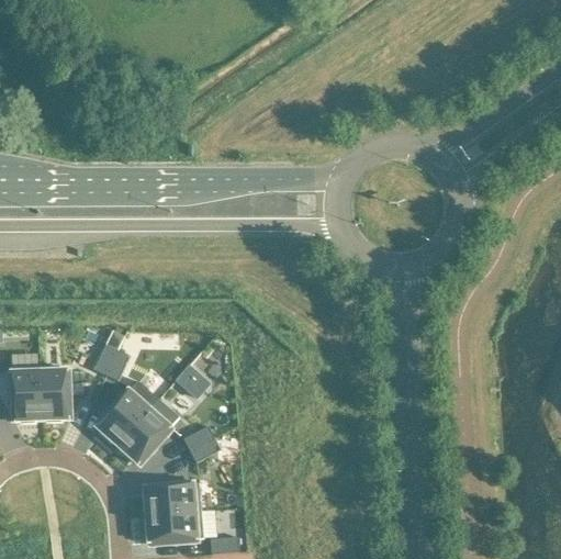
[(105,344),(93,369),(105,375),(118,349),(105,344)]
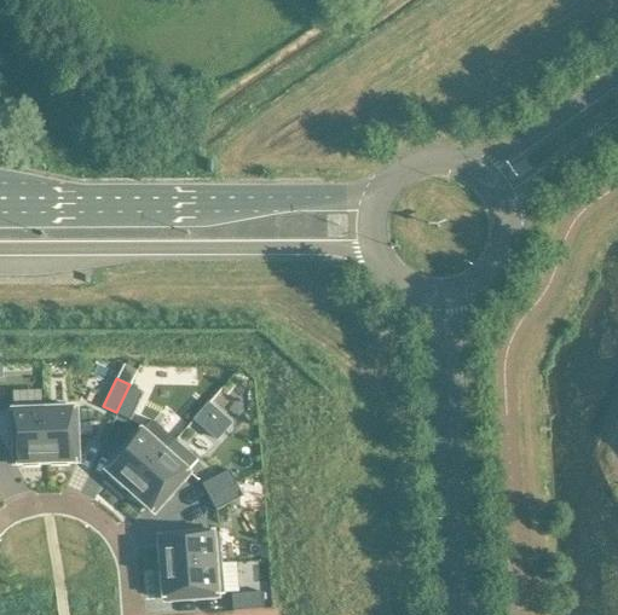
[(130,384),(116,412),(130,418),(143,392),(130,384)]
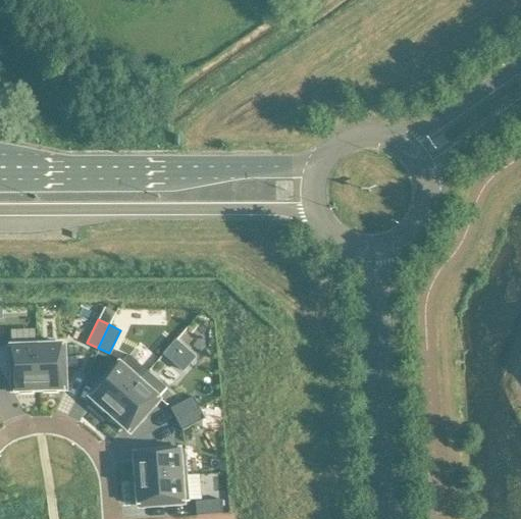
[(175,339),(164,351),(184,368),(195,355),(175,339)]
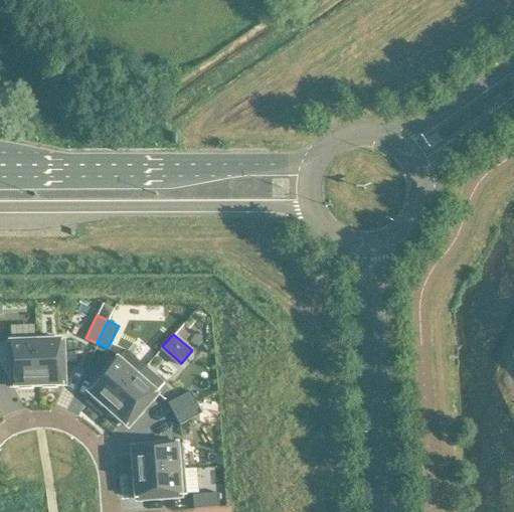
[(11,340),(8,340),(9,385),(12,385),(19,385),(19,387),(32,387),(32,384),(37,384),(36,339),(37,339),(37,335),(10,336),(11,340)]
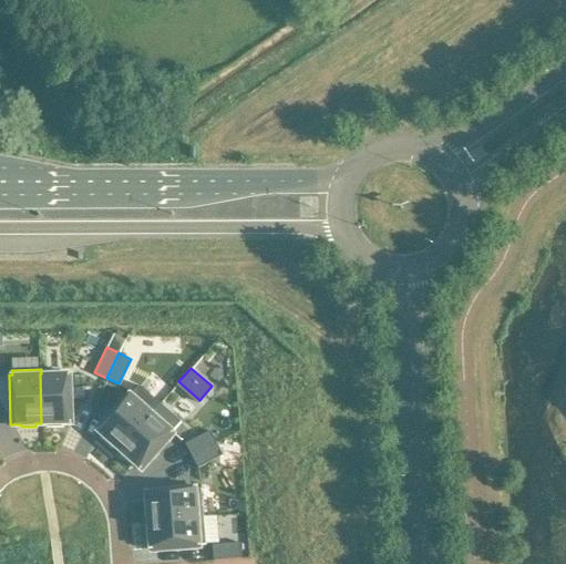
[(41,373),(40,373),(41,423),(48,423),(48,426),(62,426),(62,422),(69,422),(72,422),(71,372),(68,373),(41,373)]
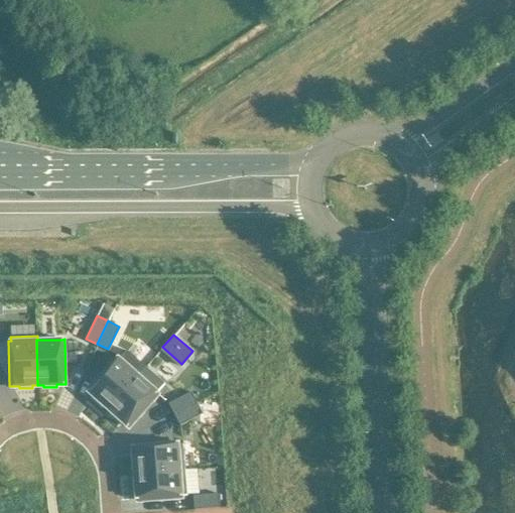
[(116,356),(87,389),(89,391),(94,396),(92,397),(102,406),(104,404),(108,408),(145,365),(127,349),(119,358),(116,356)]
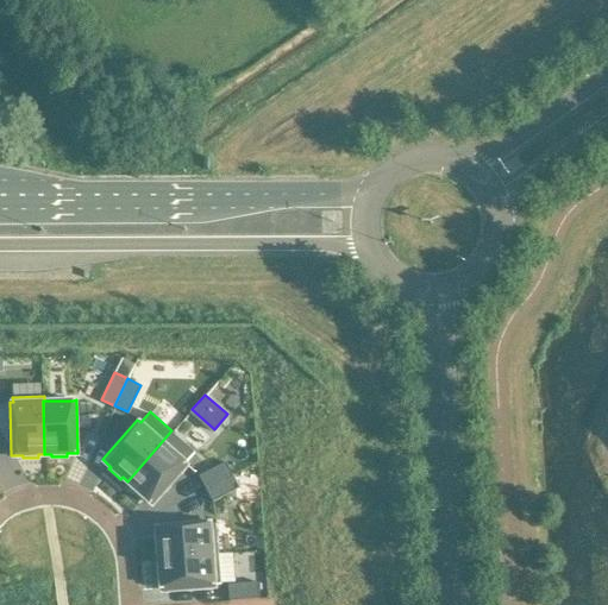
[(171,430),(127,481),(132,485),(130,487),(142,498),(144,496),(150,502),(152,504),(188,464),(185,461),(194,451),(171,430)]
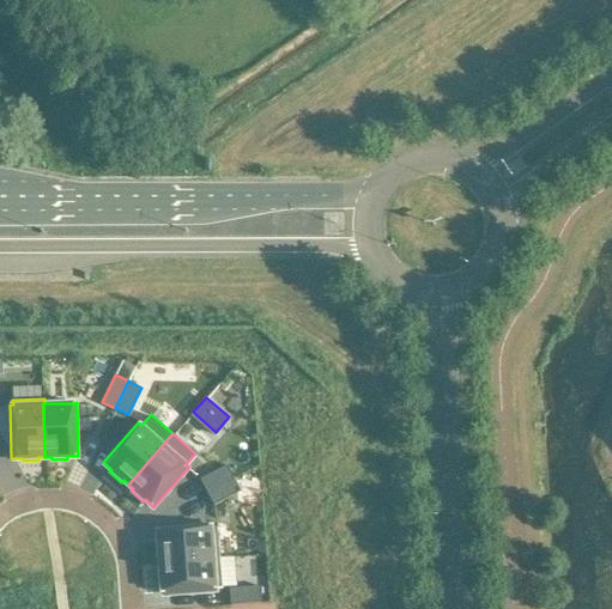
[(226,463),(200,477),(207,491),(234,476),(226,463)]
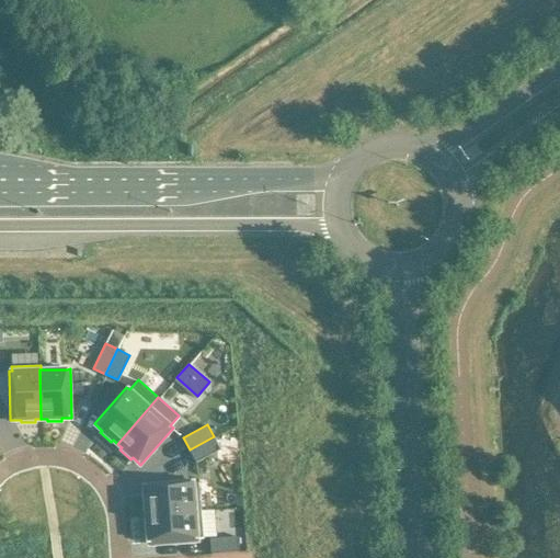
[(214,436),(190,450),(195,462),(220,448),(214,436)]
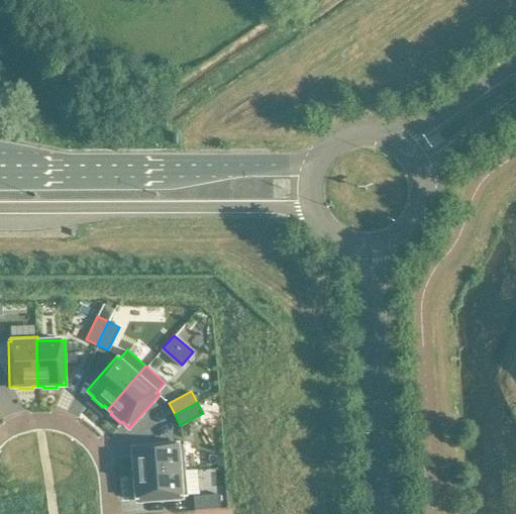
[(133,454),(131,454),(132,468),(134,468),(135,473),(185,470),(183,443),(179,444),(178,441),(133,444),(133,447),(133,454)]
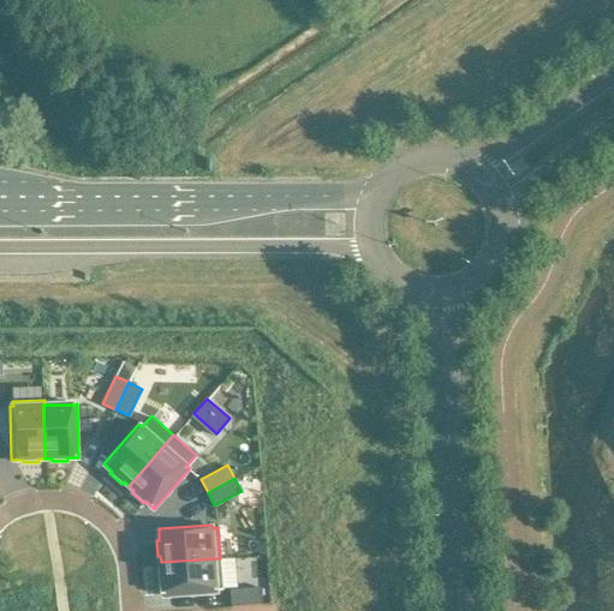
[(161,573),(159,573),(160,588),(164,588),(164,592),(164,597),(218,592),(216,588),(222,588),(220,558),(161,562),(161,573)]
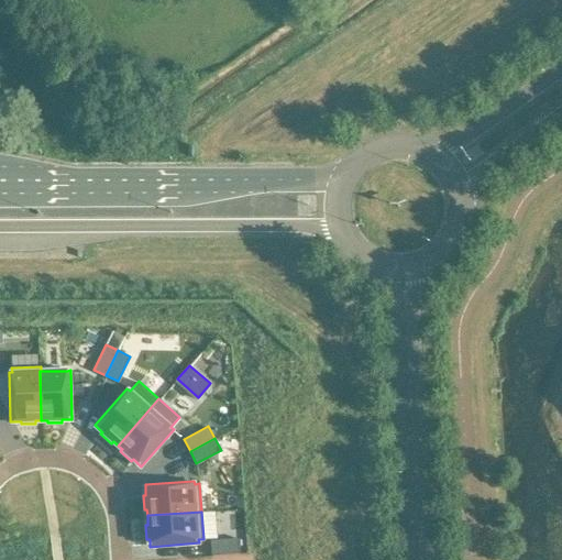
[(239,537),(210,539),(211,555),(240,552),(239,537)]
